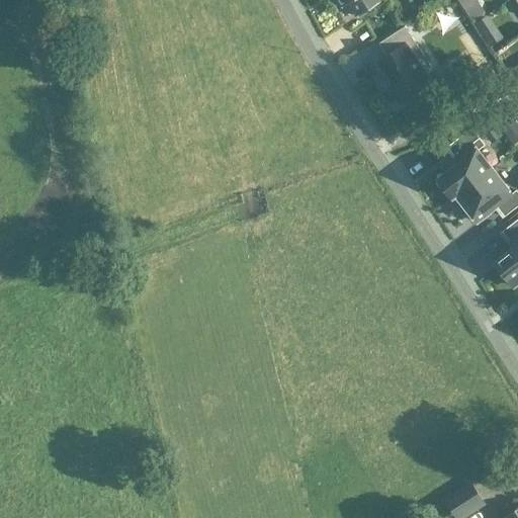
[(358,17),(380,3),(378,0),(337,0),(343,8),(350,3),(358,17)]
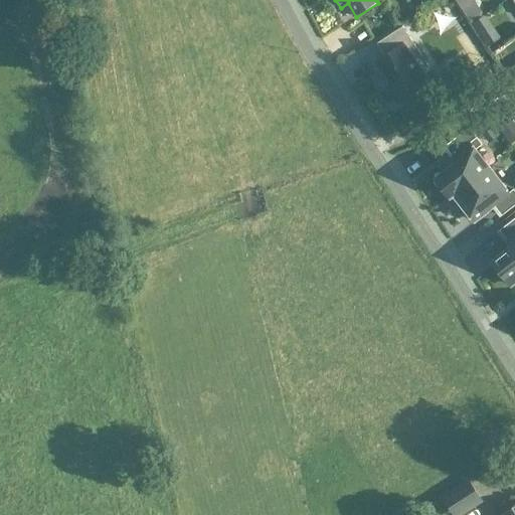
[(475,6),(464,13),(471,23),(482,16),(475,6)]
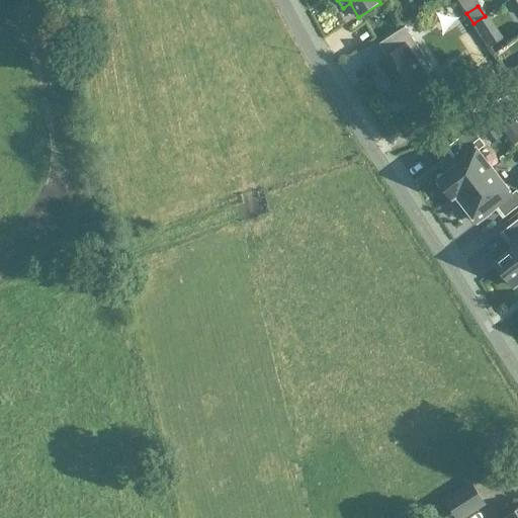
[(476,23),(483,33),(494,26),(487,16),(476,23)]
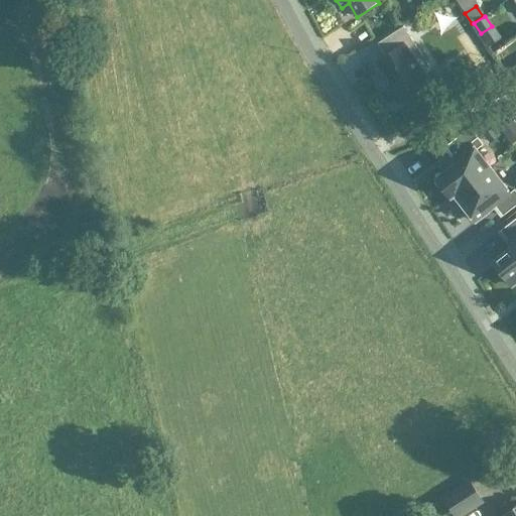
[(376,61),(385,75),(386,74),(392,83),(391,84),(387,86),(399,104),(415,93),(419,99),(433,90),(423,75),(431,69),(403,26),(377,43),(385,55),(376,61)]
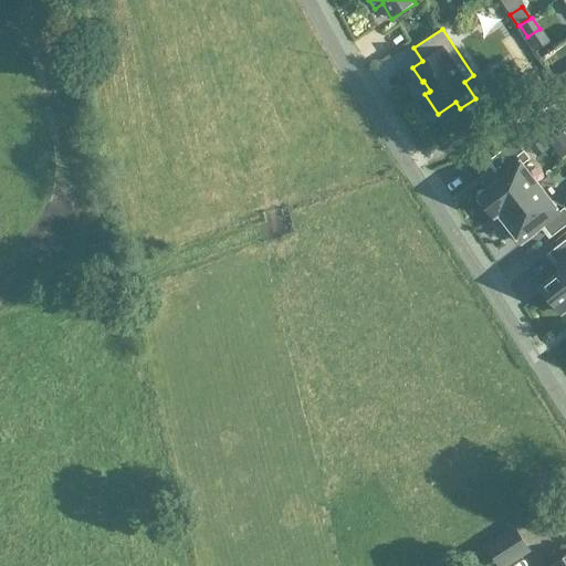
[(563,92),(565,88),(565,72),(555,80),(563,92)]
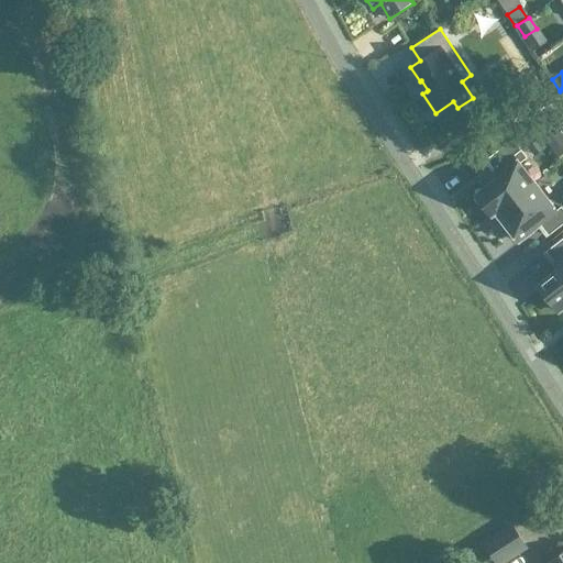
[(560,157),(562,153),(562,136),(560,133),(548,143),(560,157)]
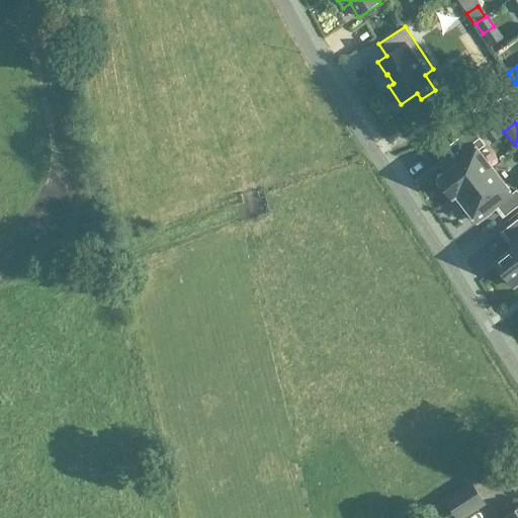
[(455,195),(457,196),(492,170),(477,152),(485,146),(471,128),(447,148),(460,163),(438,180),(452,197),(455,195)]
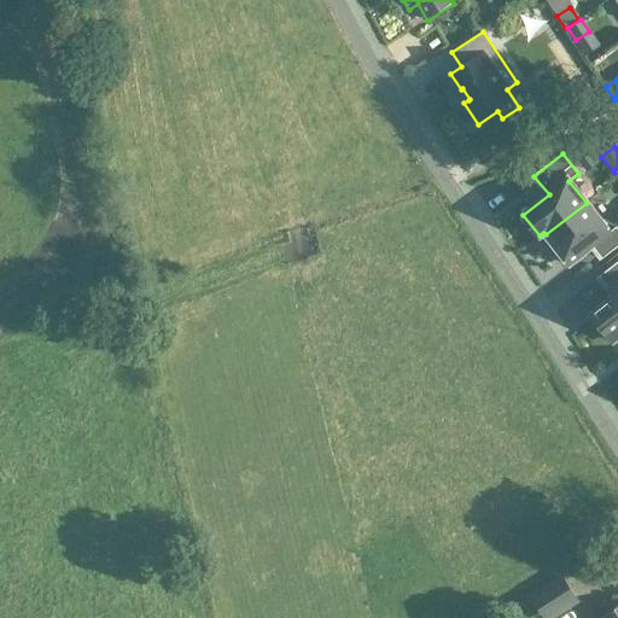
[(610,233),(587,203),(546,234),(570,266),(593,248),(601,258),(617,245),(617,229),(616,227),(610,233)]
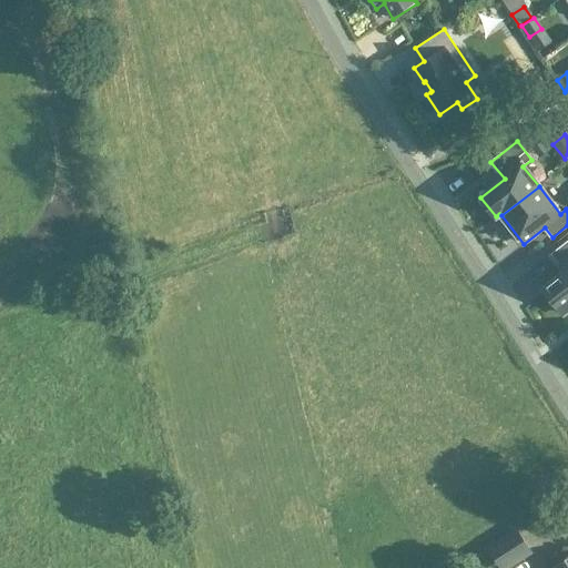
[(543,288),(564,315),(567,311),(567,241),(550,254),(565,272),(543,288)]
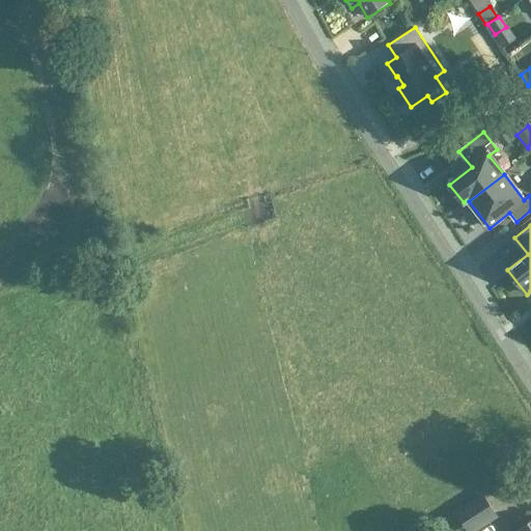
[(473,530),(496,518),(490,507),(481,496),(457,511),(470,530),(473,530)]
